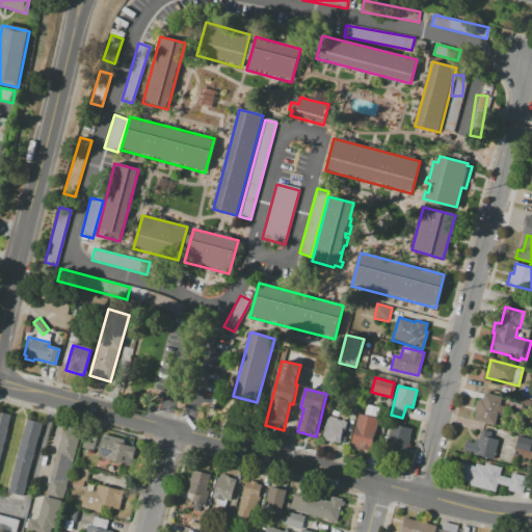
[(484,393),(502,397),(500,405),(505,406),(503,416),(497,414),(495,426),(473,421),(476,411),(473,411),(476,401),(478,401),(479,399),(482,400),(484,393)]
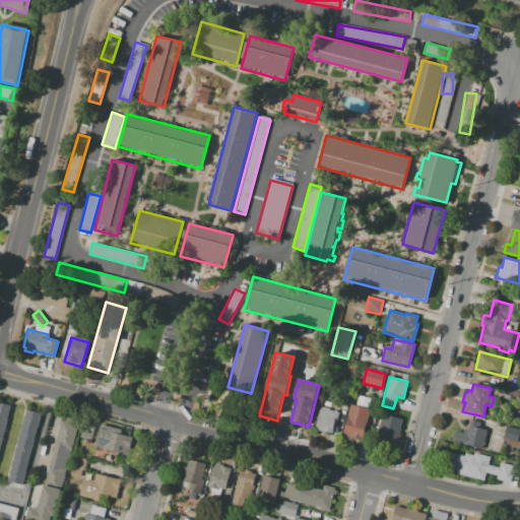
[(351,404),(342,436),(361,441),(373,399),(360,395),(356,406),(351,404)]
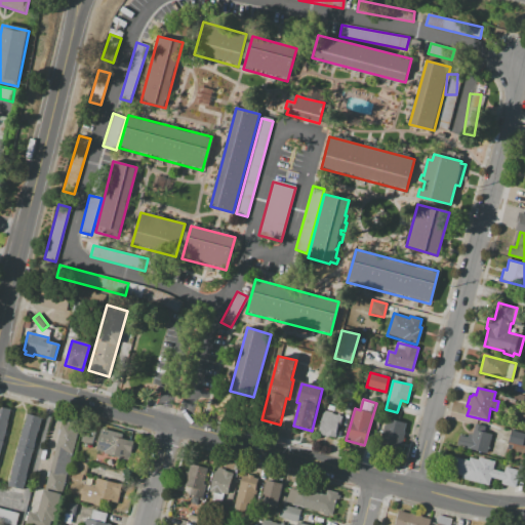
[(0,406),(11,409),(0,454),(0,406)]
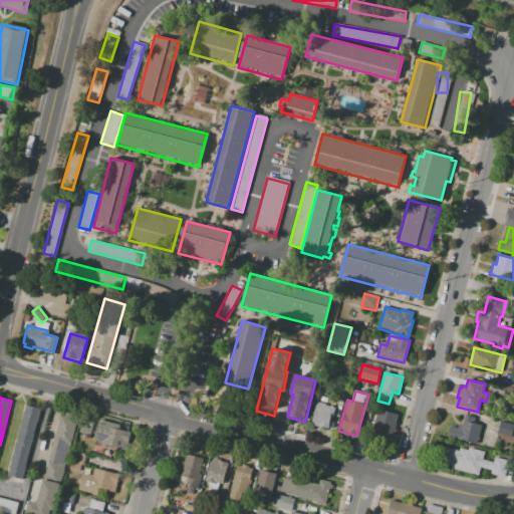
[(317,402),(311,425),(329,430),(335,407),(317,402)]
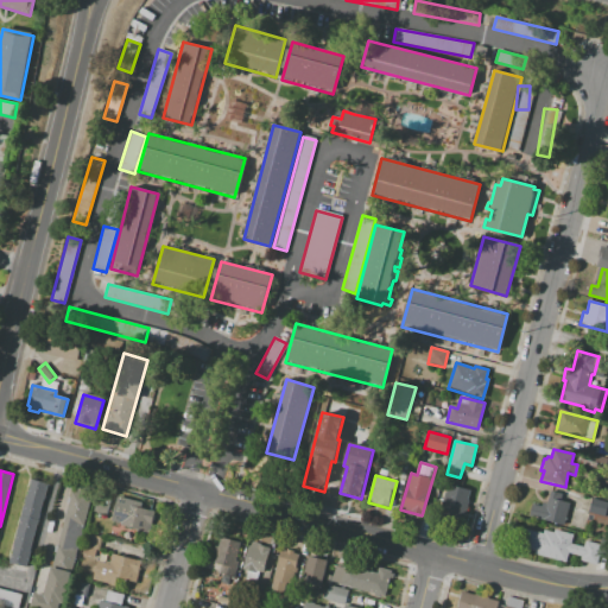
[(32,477),(48,481),(29,565),(12,562),(32,477)]
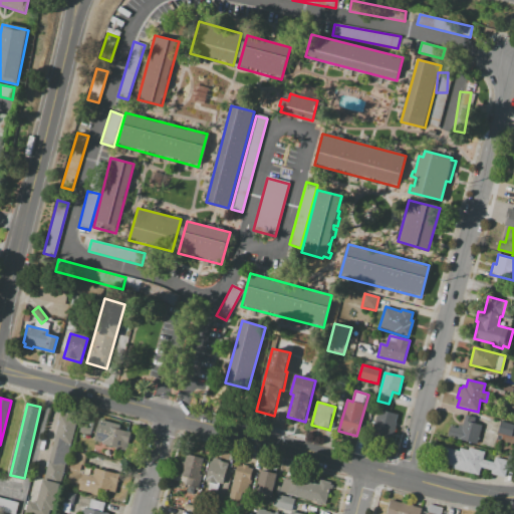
[(378,410),(370,440),(391,445),(399,415),(378,410)]
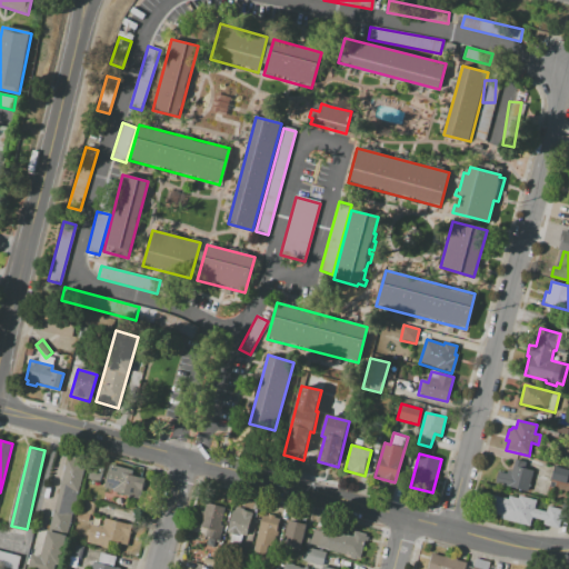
[(59,488),(68,457),(87,462),(79,493),(59,488)]
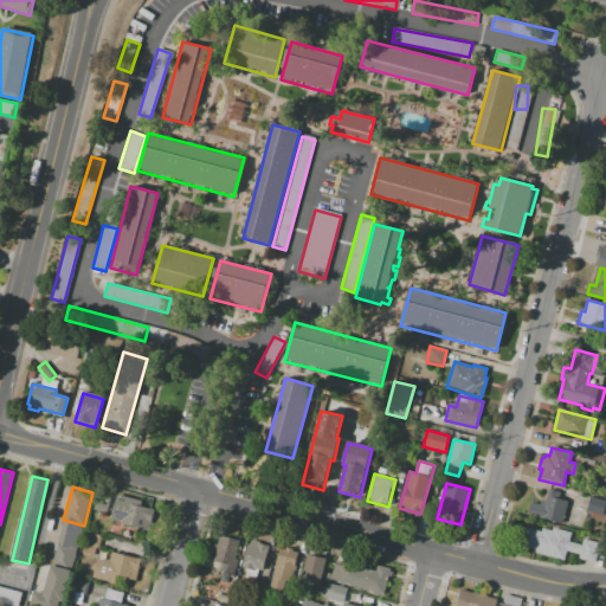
[(561,523),(527,514),(530,501),(540,503),(540,501),(545,502),(548,490),(560,494),(559,498),(567,501),(561,523)]
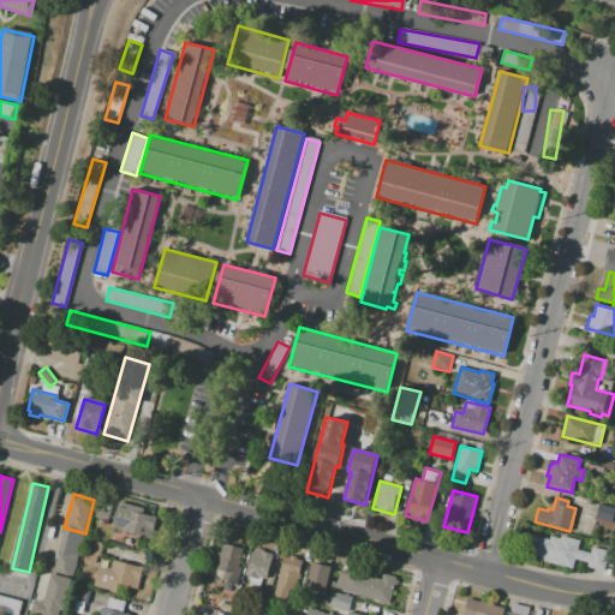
[(119,502),(159,512),(151,541),(112,530),(119,502)]
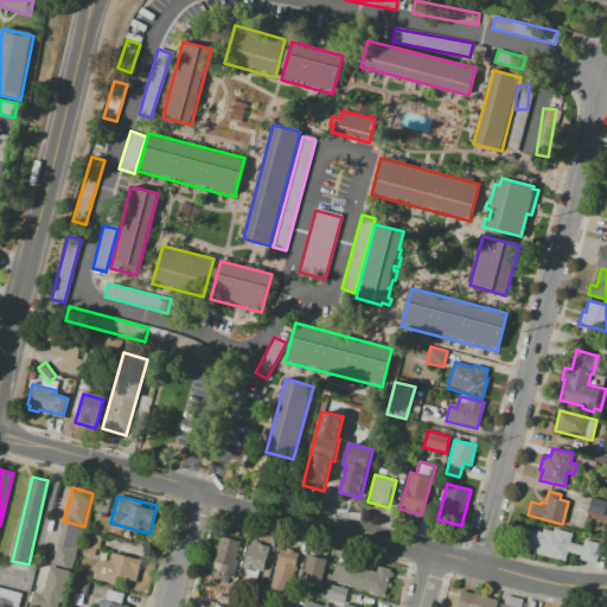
[(590,497),(606,500),(604,516),(587,512),(590,497)]
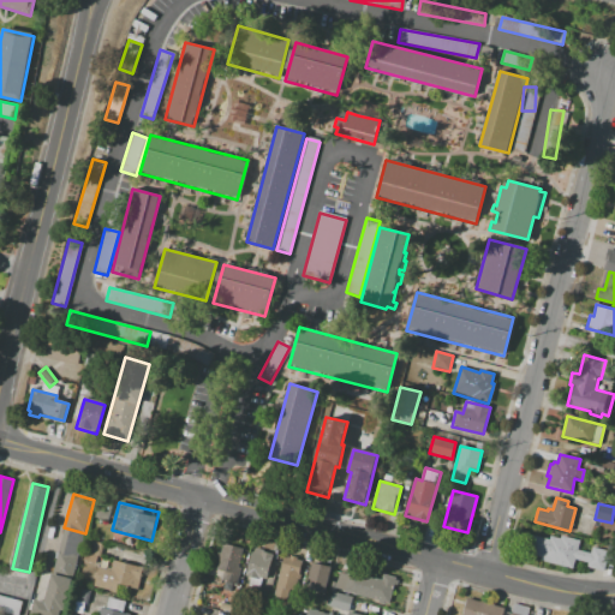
[(53,566),(64,527),(85,533),(75,572),(53,566)]
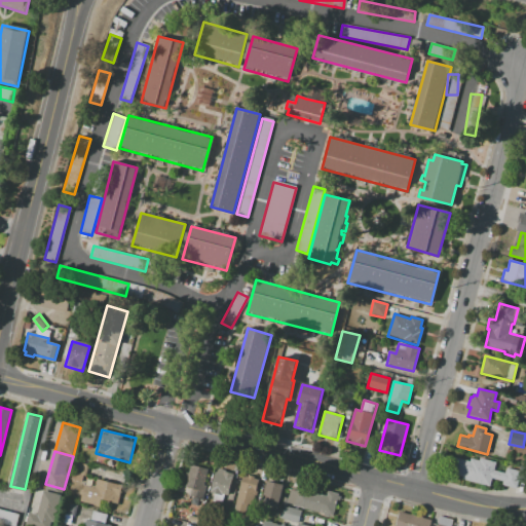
[(456,458),(452,475),(463,478),(462,480),(490,486),(492,478),(504,481),(503,485),(517,488),(521,472),(505,468),(505,473),(494,471),(495,462),(480,458),(479,460),(471,458),(470,461),(456,458)]
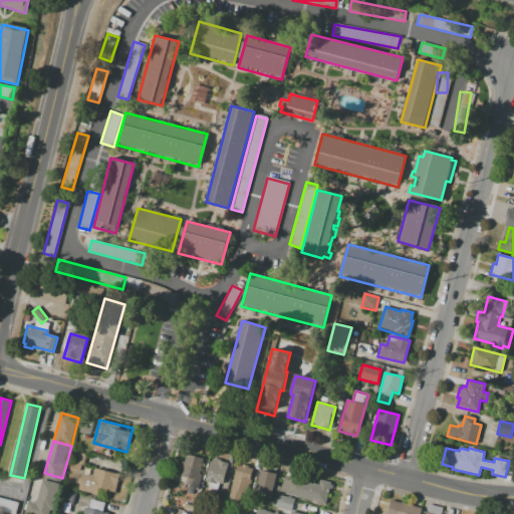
[(68,468),(79,470),(83,454),(72,451),(68,468)]
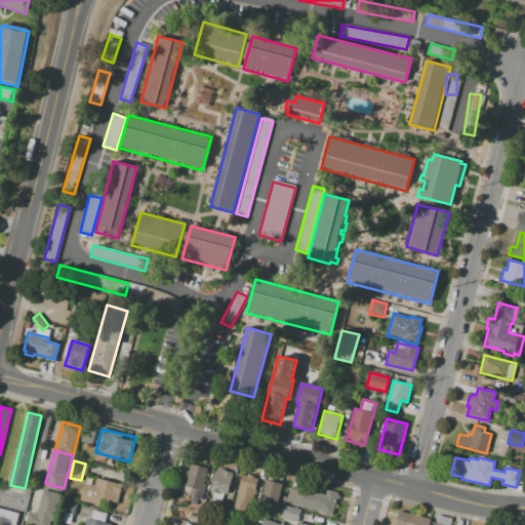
[(204,498),(189,495),(191,486),(185,485),(189,465),(207,468),(204,485),(206,485),(204,498)]
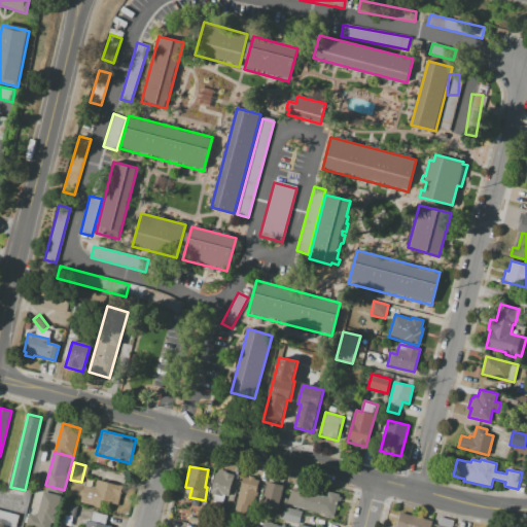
[(215,469),(225,471),(225,472),(233,475),(227,496),(221,494),(221,495),(210,493),(215,469)]
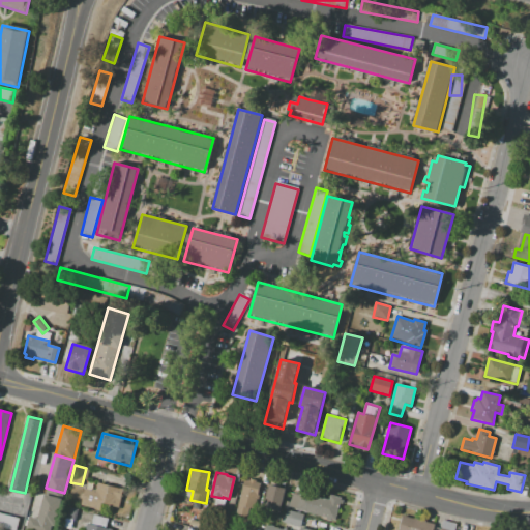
[(244,479),(249,480),(249,479),(257,481),(256,482),(262,484),(255,509),(249,507),(247,517),(235,513),(244,479)]
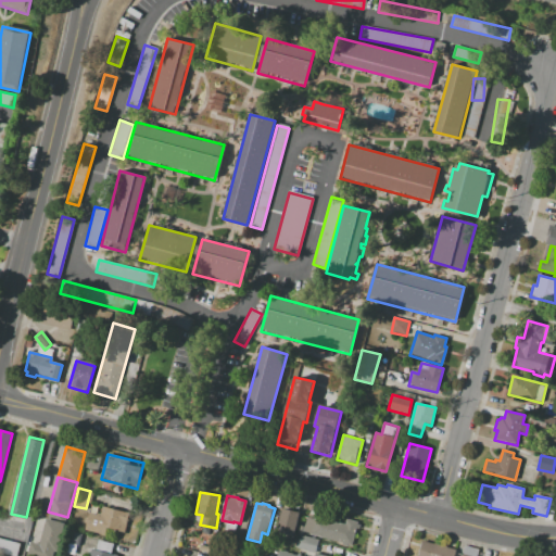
[(124,533),(105,528),(103,534),(86,529),(91,513),(100,515),(103,506),(129,515),(124,533)]
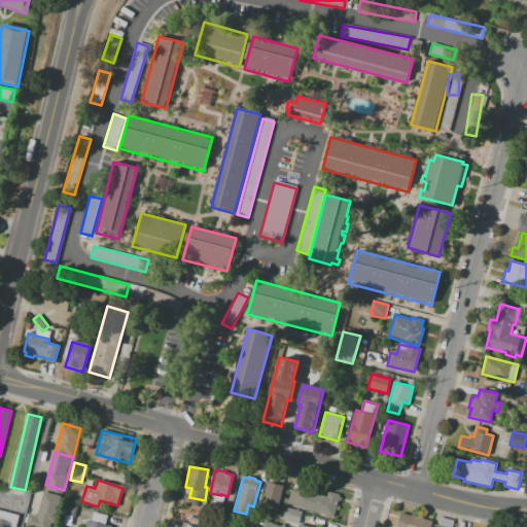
[(267,483),(284,486),(279,508),(262,504),(267,483)]
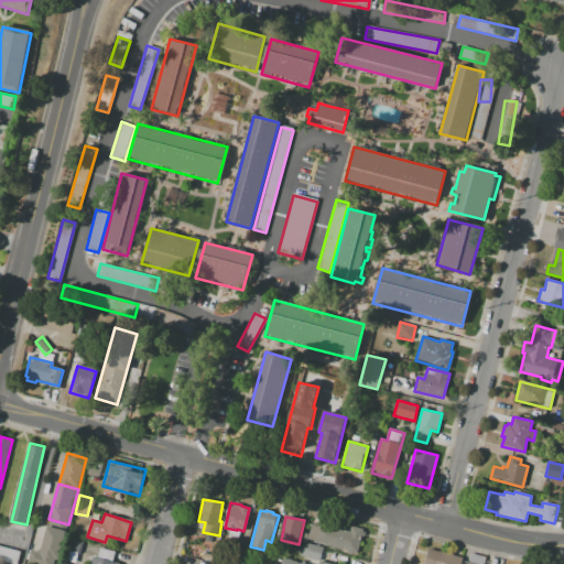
[(313,542),(313,540),(306,539),(311,525),(317,527),(318,523),(349,532),(351,525),(364,529),(356,554),(313,542)]
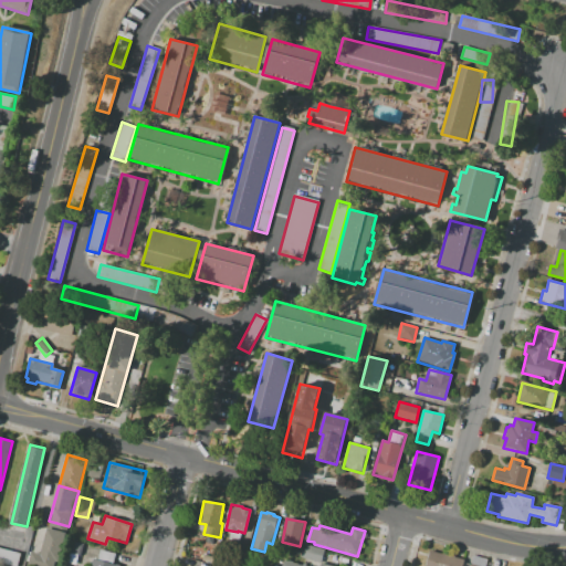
[(48,527),(66,533),(59,565),(27,565),(30,552),(41,554),(48,527)]
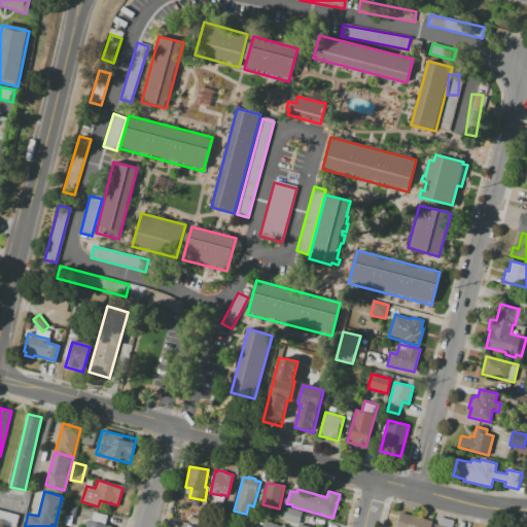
[(77,506),(74,518),(73,517),(71,526),(60,524),(65,503),(77,506)]
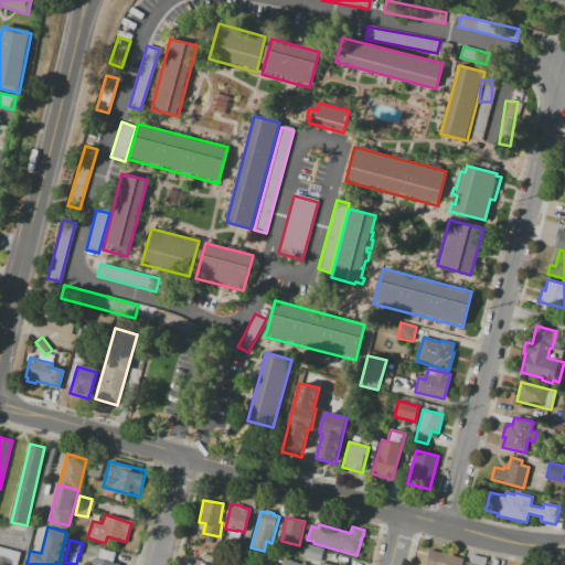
[(306,544),(323,548),(320,561),(302,556),(299,556),(301,548),(305,550),(306,544)]
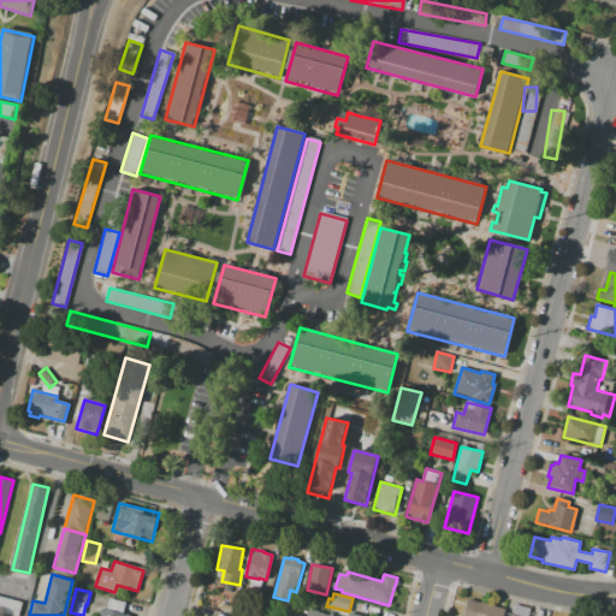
[(0,597),(19,603),(16,615),(7,615),(0,614),(0,597)]
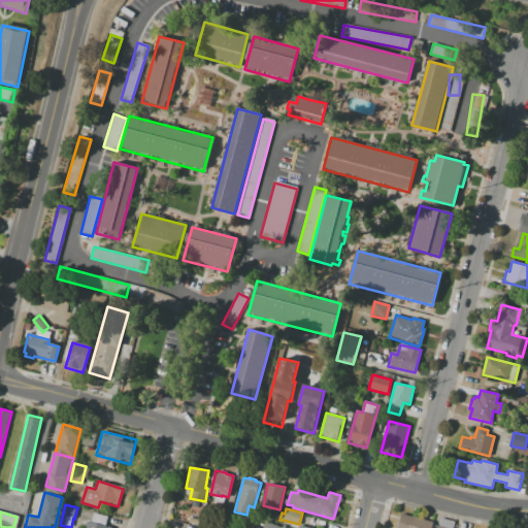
[(111,527),(110,527),(86,527),(88,521),(91,522),(93,513),(108,517),(105,526),(111,527)]
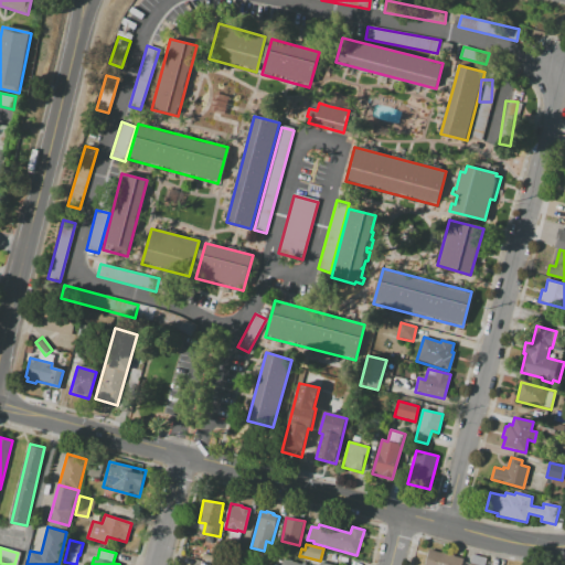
[(425,564),(429,551),(441,553),(441,551),(455,554),(454,556),(464,560),(461,564),(425,564)]
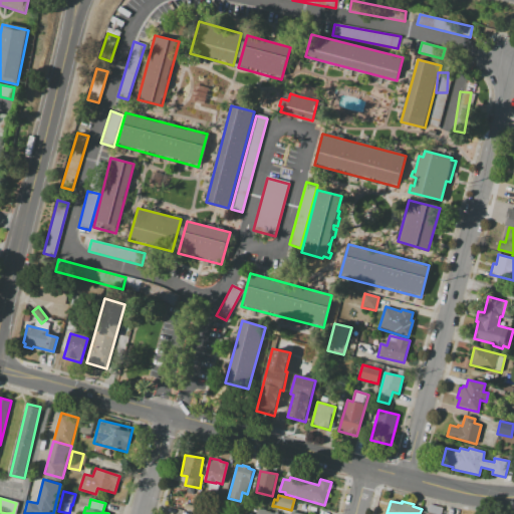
[(223,504),(220,513),(214,513),(217,502),(223,504)]
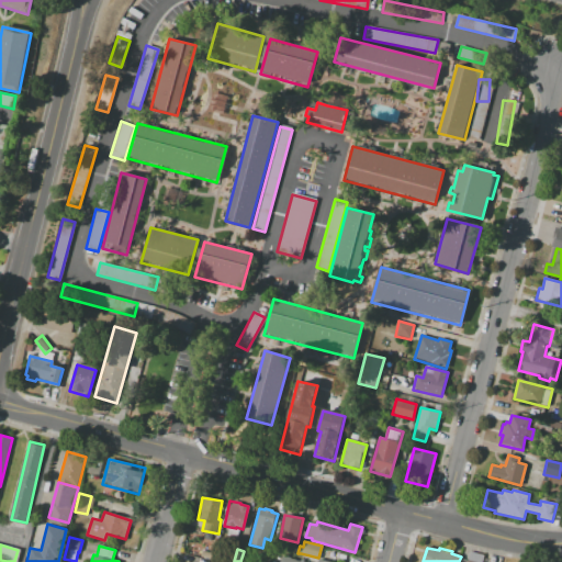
[(200,558),(202,551),(212,554),(211,561),(200,558)]
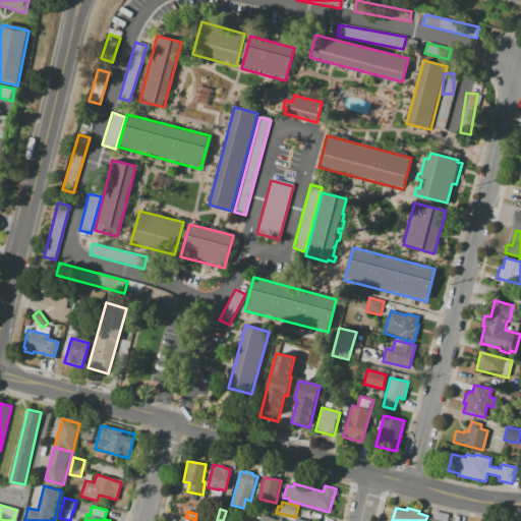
[(445,520),(447,515),(433,511),(431,520),(445,520)]
